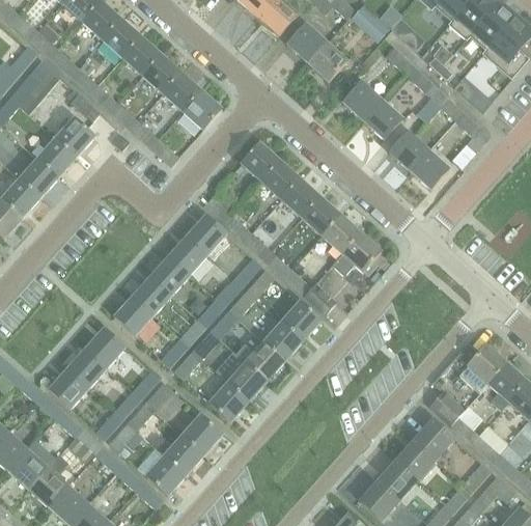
[(0,0),(0,12),(9,21),(17,12),(3,0),(0,0)]
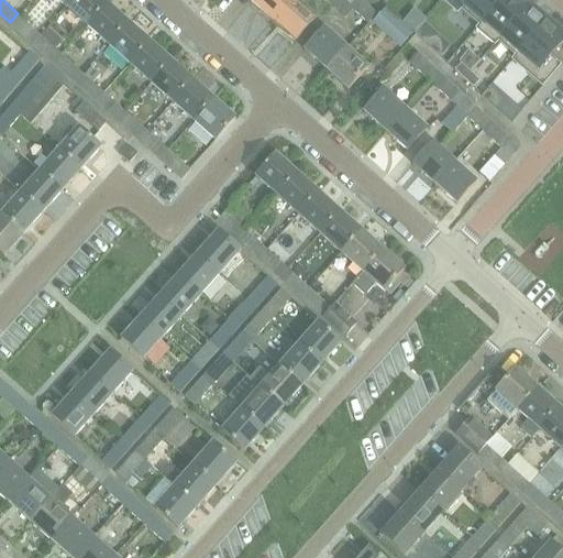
[(47,17),(61,4),(56,0),(42,0),(37,4),(47,17)]
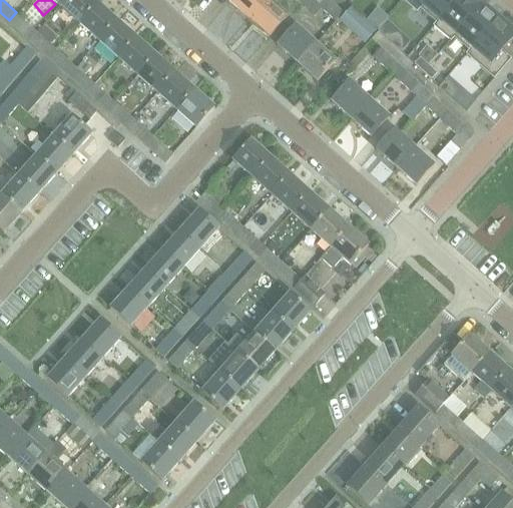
[(63,0),(60,3),(79,20),(97,0),(63,0)]
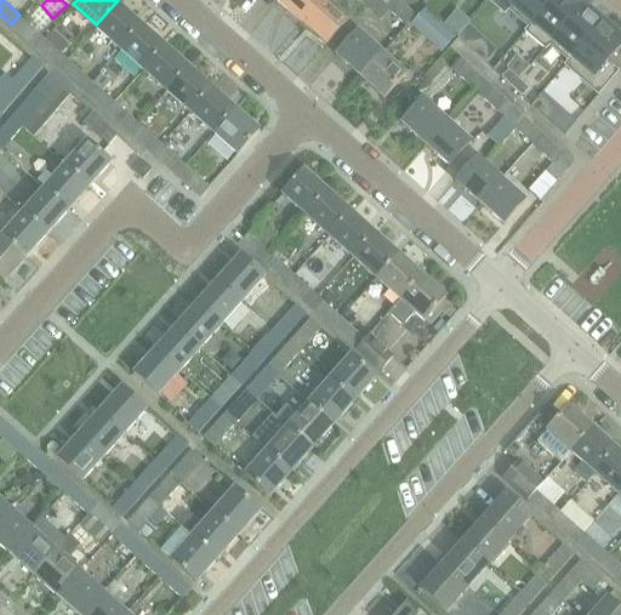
[(118,0),(96,24),(120,46),(142,22),(118,0)]
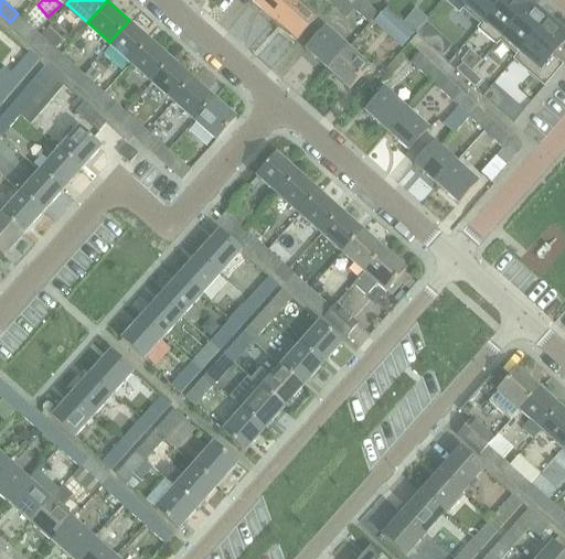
[(274,19),(290,0),(254,0),(274,19)]
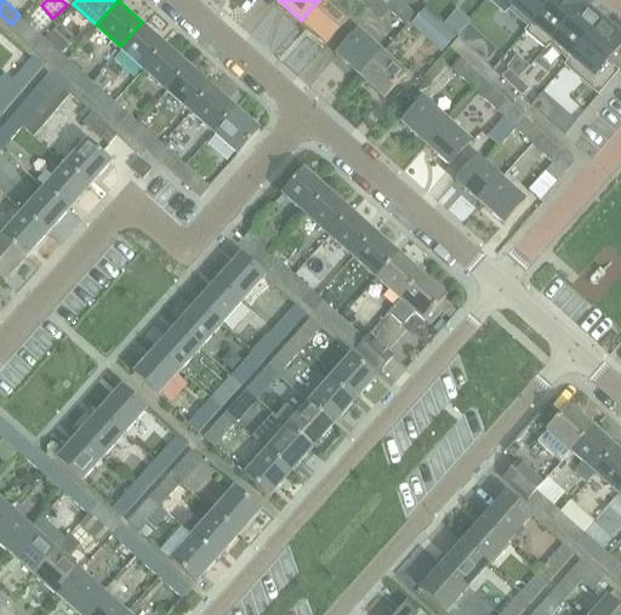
[(325,41),(347,17),(328,0),(319,0),(301,21),(325,41)]
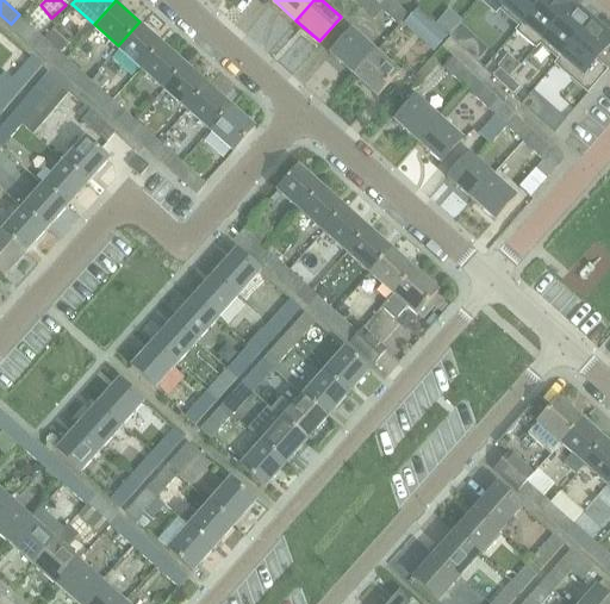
[(398,23),(408,12),(394,0),(367,0),(362,5),(374,16),(381,7),(398,23)]
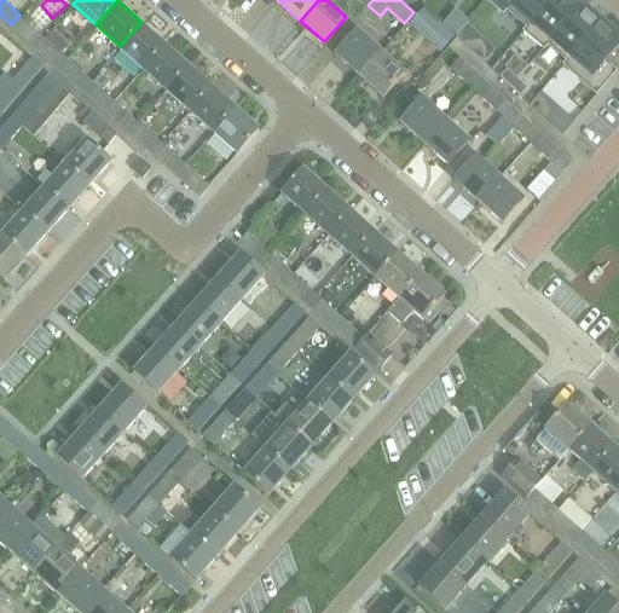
[(491,0),(503,11),(507,6),(526,23),(527,23),(548,0),(491,0)]
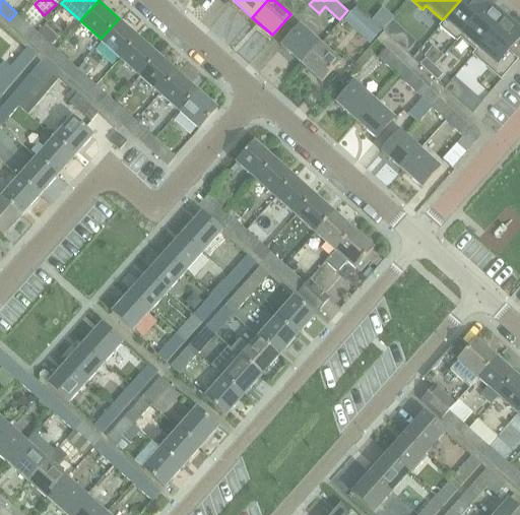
[(460,0),(443,19),(442,19),(439,22),(457,39),(460,35),(459,34),(489,1),(489,2),(490,1),(489,0),(460,0)]
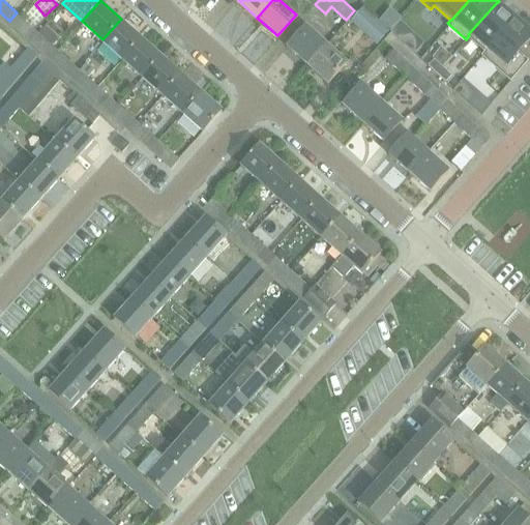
[(498,2),(498,1),(468,34),(469,35),(484,49),(486,49),(514,16),(498,2)]
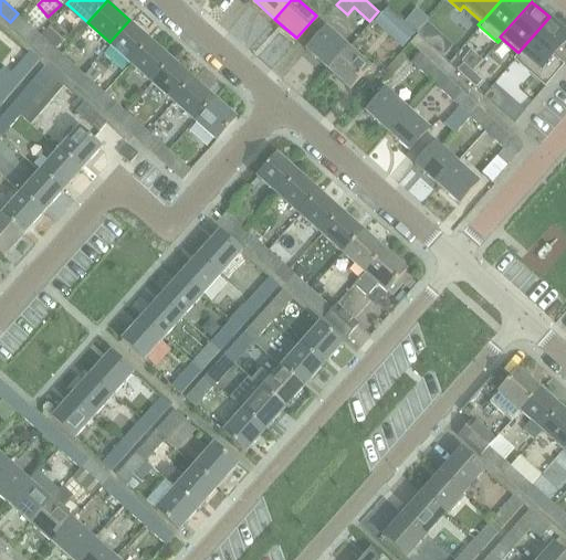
[(388,4),(376,18),(385,27),(398,13),(388,4)]
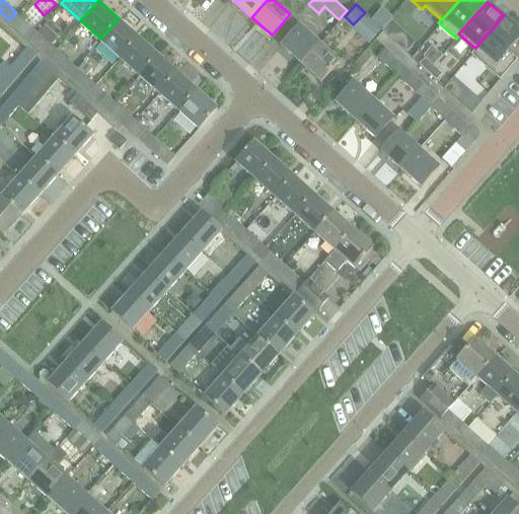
[(383,4),(372,16),(382,25),(393,13),(383,4)]
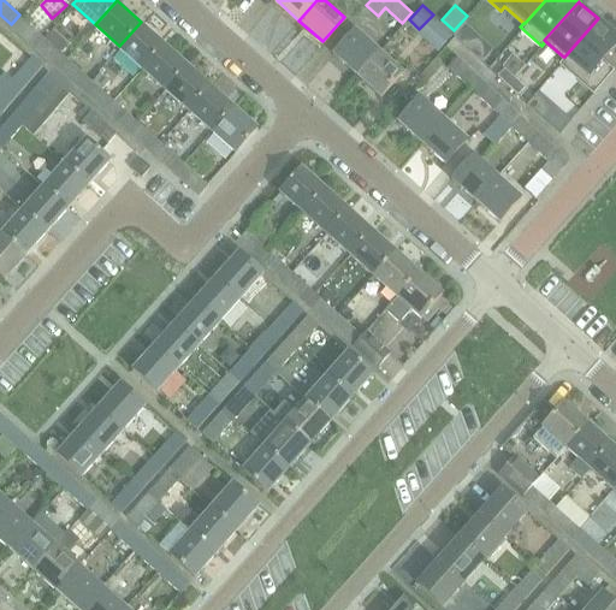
[(19,15),(11,24),(34,46),(43,35),(19,15)]
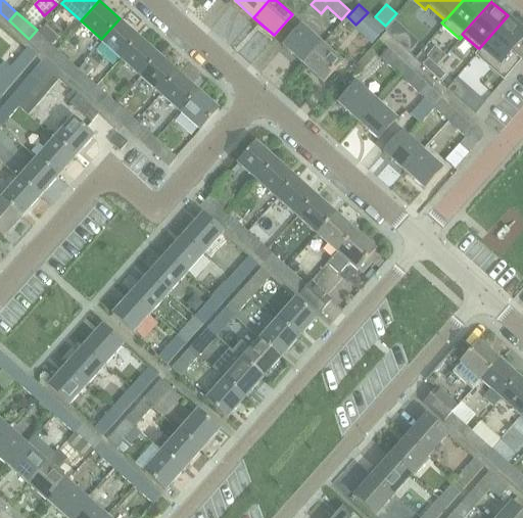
[(522,35),(522,29),(508,15),(479,48),(478,48),(475,52),(504,77),(521,57),(512,49),(522,35)]
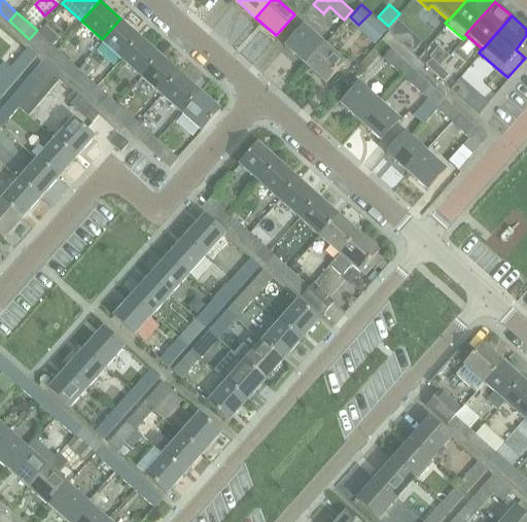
[(102,39),(121,57),(140,36),(120,19),(102,39)]
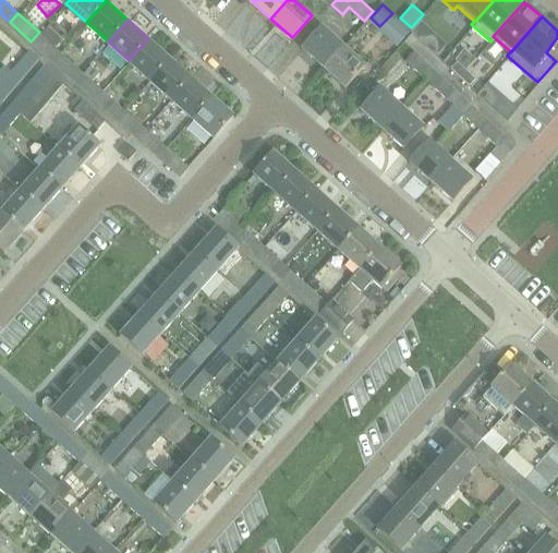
[(302,46),(324,65),(343,44),(322,24),(302,46)]
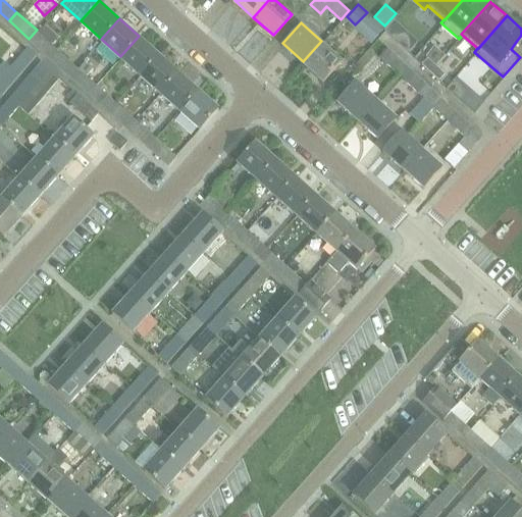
[(37,30),(29,39),(49,56),(56,47),(37,30)]
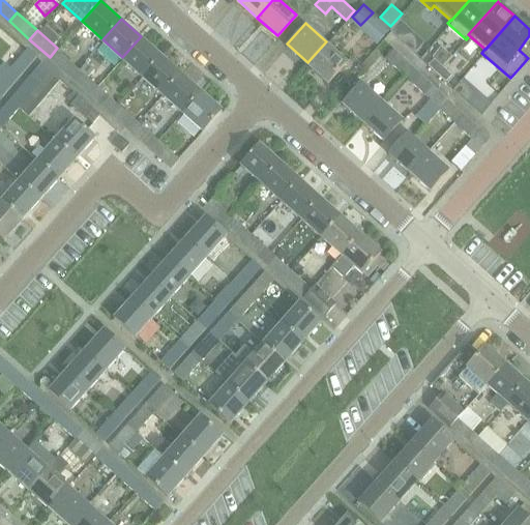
[(141,36),(122,57),(142,75),(160,54),(141,36)]
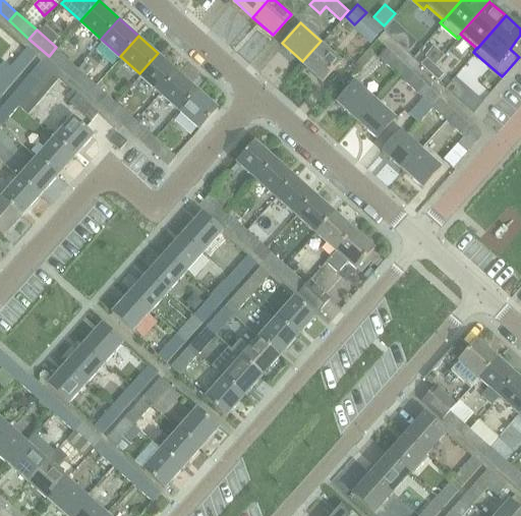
[(369,46),(380,54),(398,72),(405,64),(378,37),(369,46)]
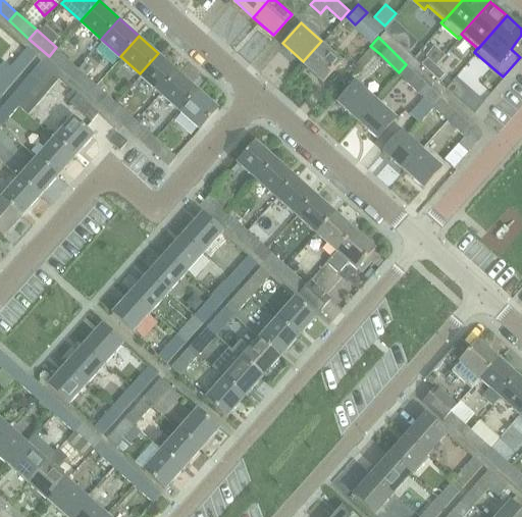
[(323,80),(336,64),(342,59),(321,41),(303,61),(323,80)]
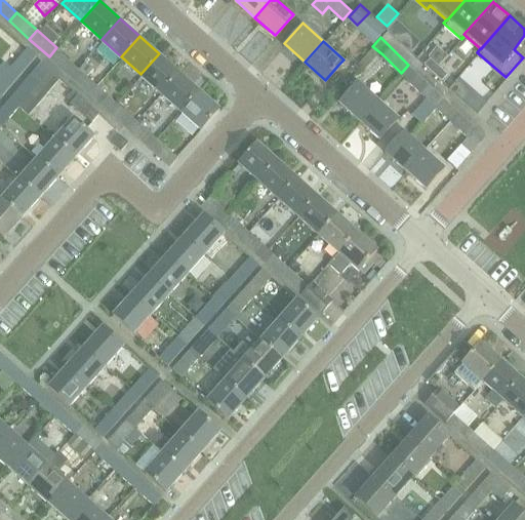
[(28,44),(11,64),(21,71),(37,52),(28,44)]
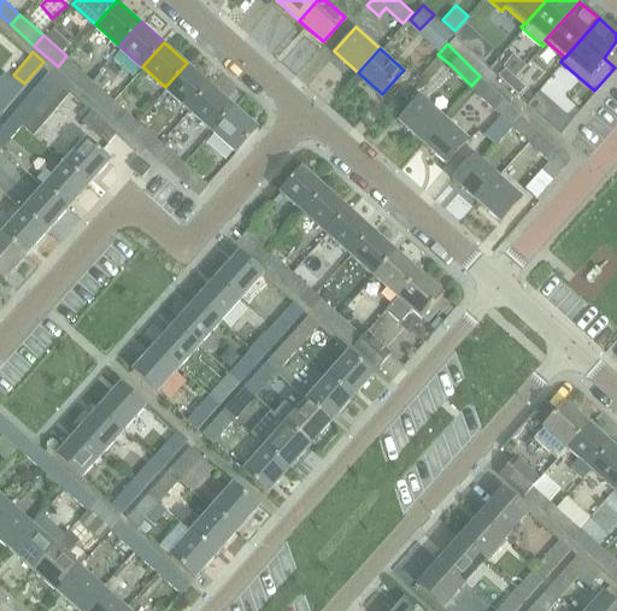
[(187,63),(165,87),(189,109),(211,83),(187,63)]
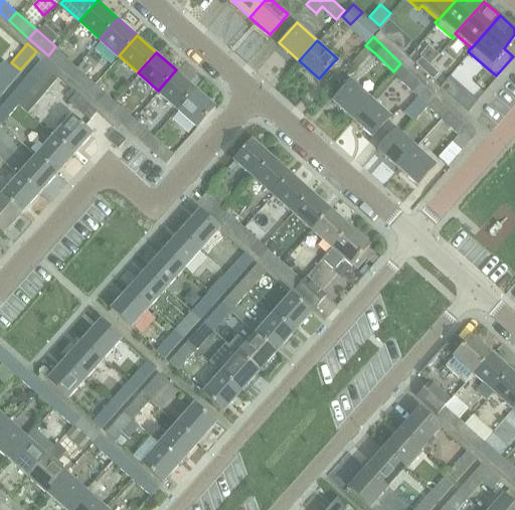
[(431,62),(422,54),(416,60),(425,68),(431,62)]
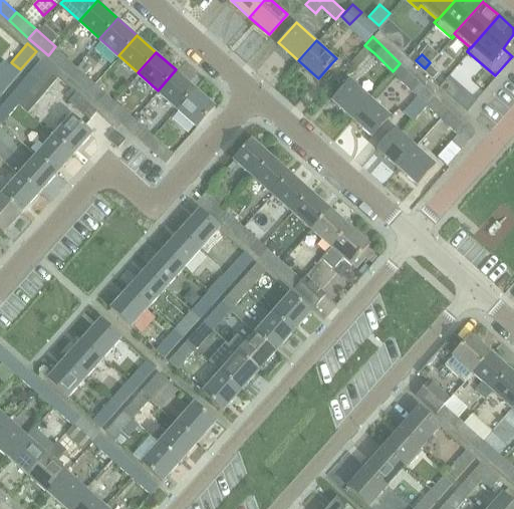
[(82,56),(75,64),(85,72),(91,65),(82,56)]
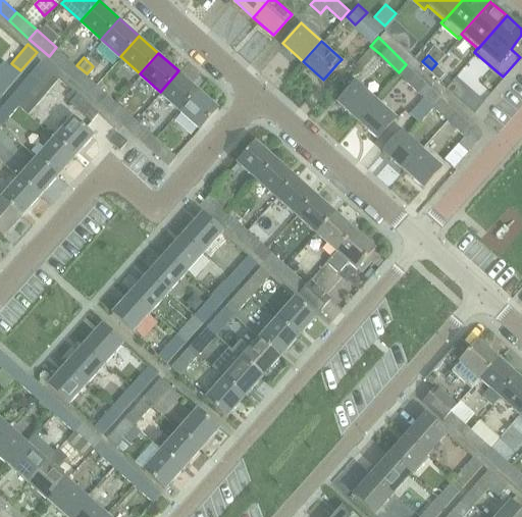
[(0,90),(2,92),(20,70),(11,63),(4,58),(0,62),(0,90)]
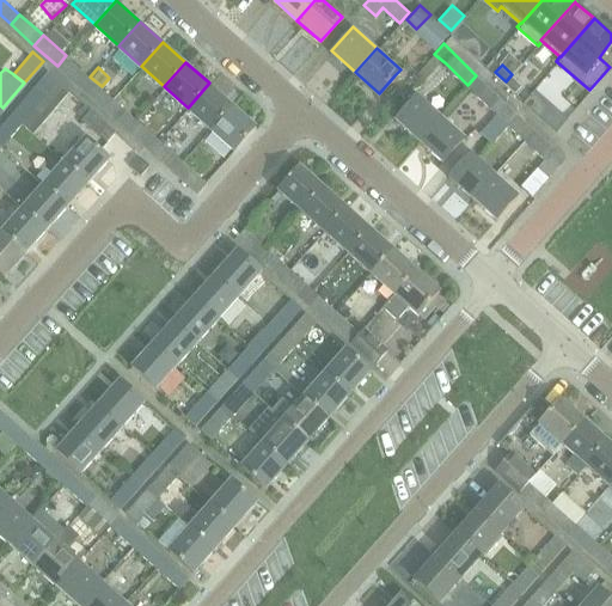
[(24,98),(34,106),(57,79),(48,69),(24,98)]
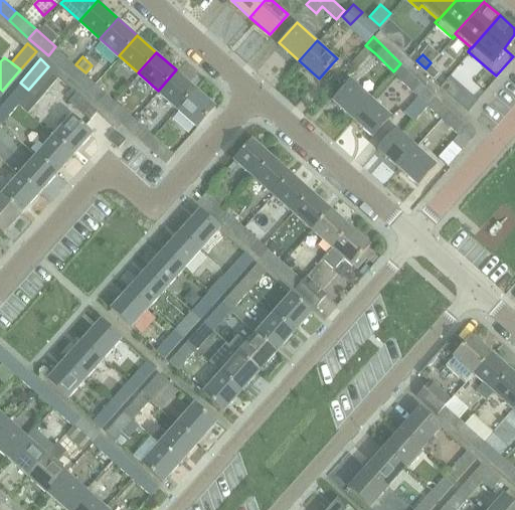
[(440,70),(431,62),(425,68),(434,76),(440,70)]
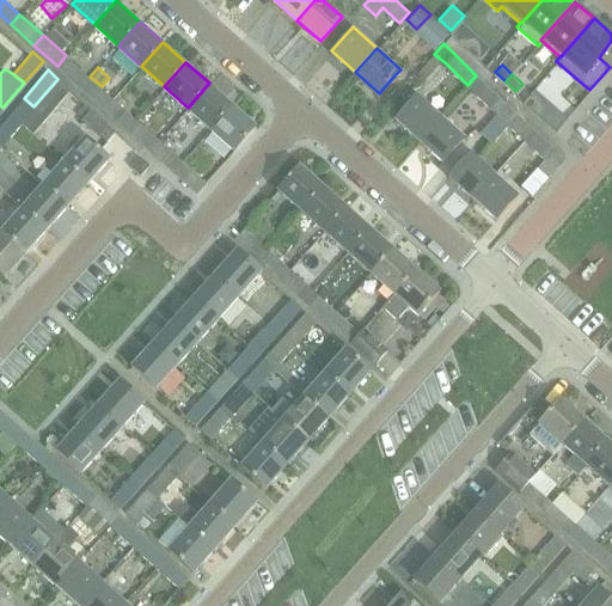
[(491,106),(500,97),(476,75),(467,85),(491,106)]
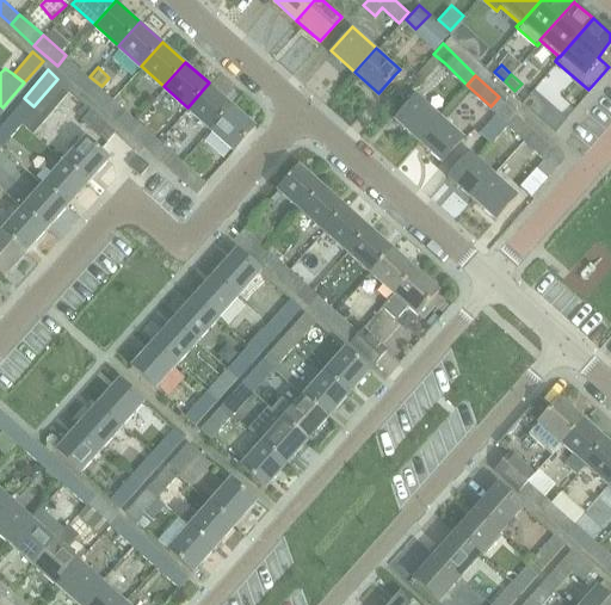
[(209,82),(187,107),(210,128),(232,104),(209,82)]
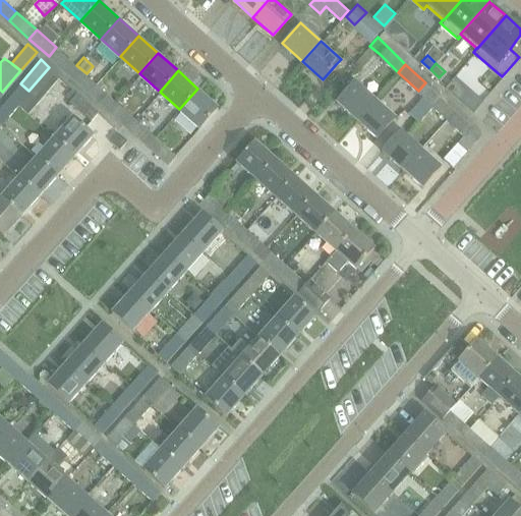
[(337,100),(357,118),(374,98),(355,79),(337,100)]
